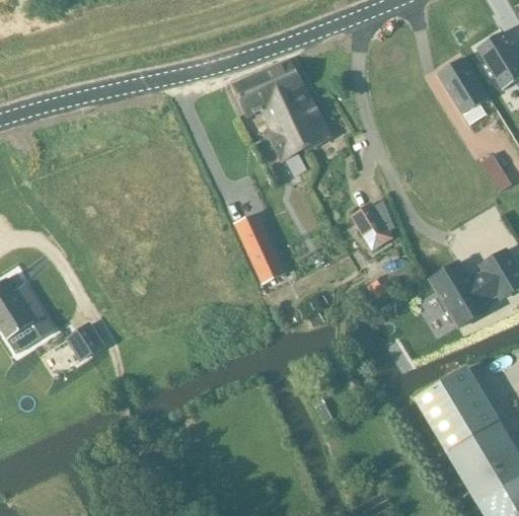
[(518,59),(501,30),(475,47),(485,62),(482,65),(490,78),(494,76),(502,89),(515,82),(518,88),(518,59)]
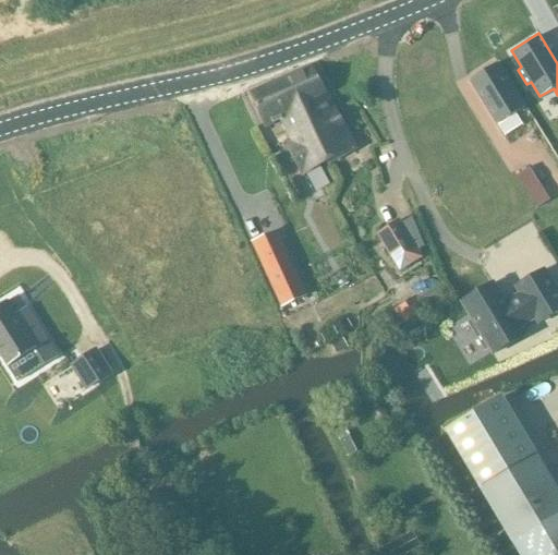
[(469,77),(496,122),(524,105),(497,60),(469,77)]
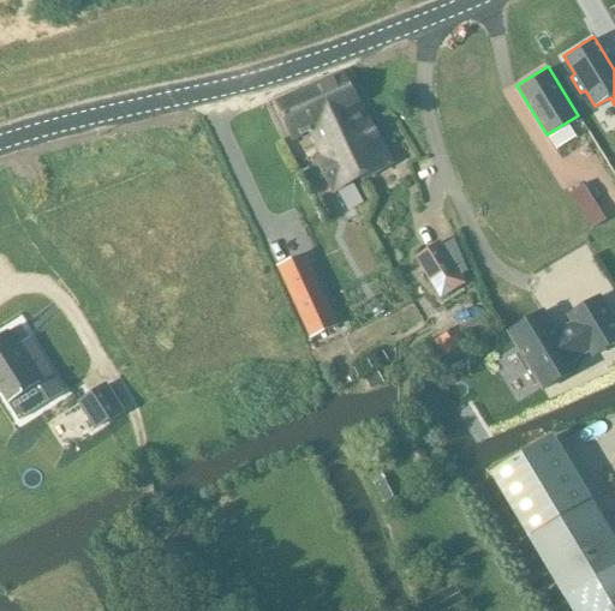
[(344,69),(305,87),(323,120),(333,114),(351,150),(347,151),(359,174),(360,178),(395,161),(360,101),(344,69)]
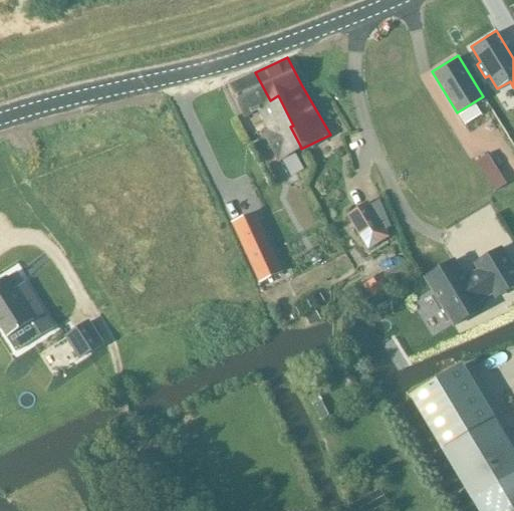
[(270,100),(255,72),(230,83),(243,113),(258,106),(268,129),(264,131),(278,160),(301,149),(300,146),(290,126),(293,125),(278,95),(270,100)]
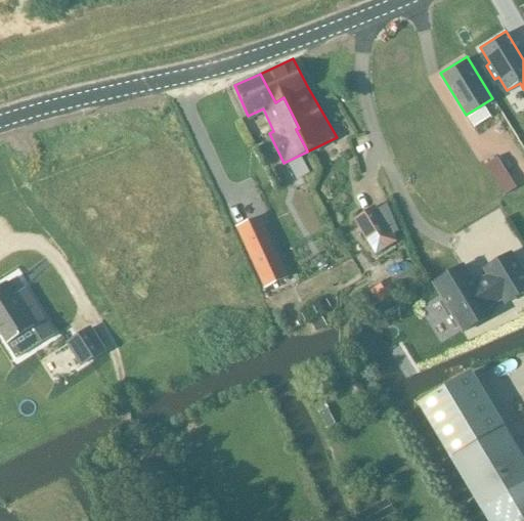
[(505,190),(514,184),(494,154),(485,160),(505,190)]
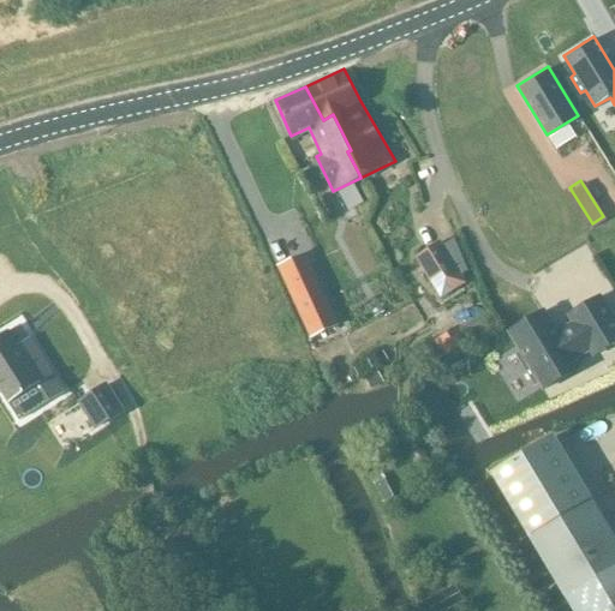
[(440,240),(417,255),(441,294),(464,280),(461,275),(443,245),(440,240)]
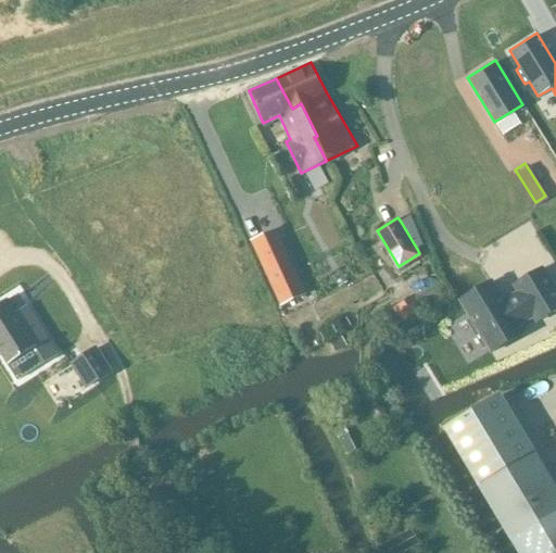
[(281,244),(256,255),(278,303),(302,292),(281,244)]
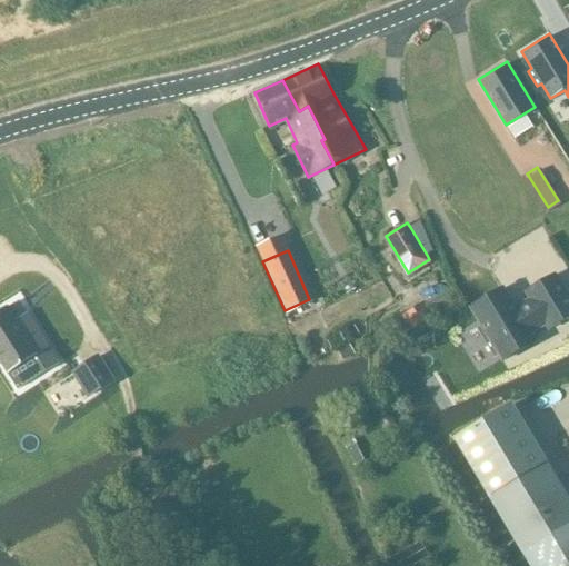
[(470,305),(482,324),(476,327),(493,356),(497,354),(500,360),(537,339),(532,331),(545,324),(547,328),(568,314),(568,295),(555,271),(526,289),(531,298),(516,307),(502,285),(470,305)]
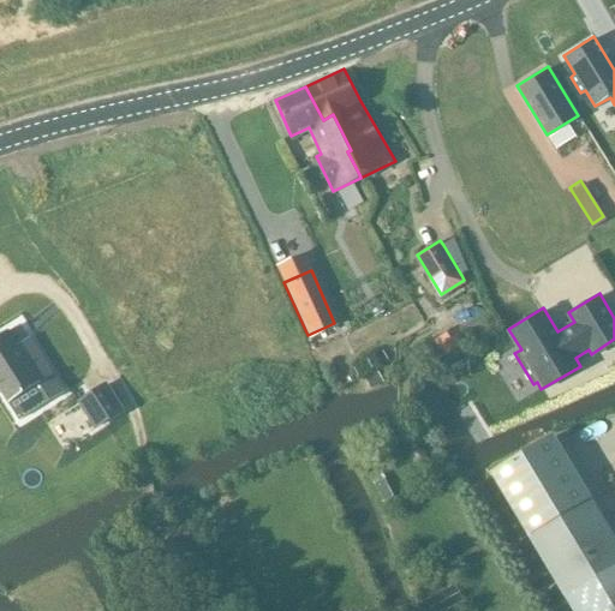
[(458,324),(434,337),(445,355),(469,341),(458,324)]
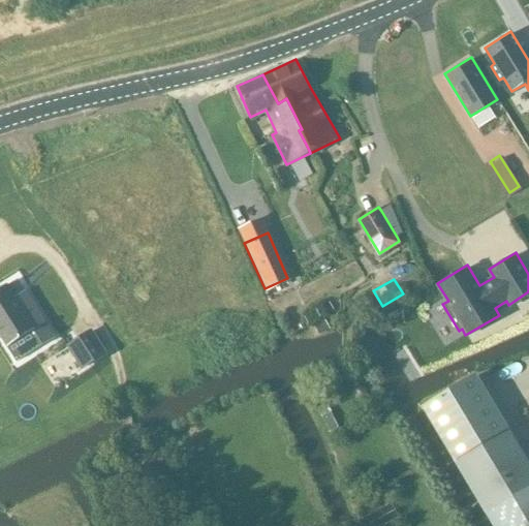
[(8,280),(0,284),(0,327),(8,340),(33,326),(41,339),(54,331),(30,295),(22,300),(8,280)]
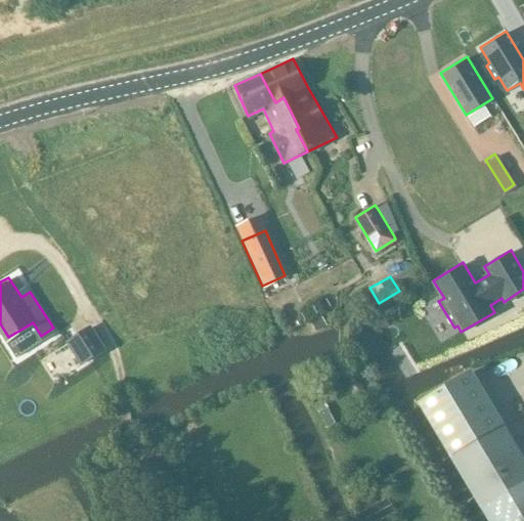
[(320,312),(309,318),(314,330),(315,330),(326,323),(320,312)]
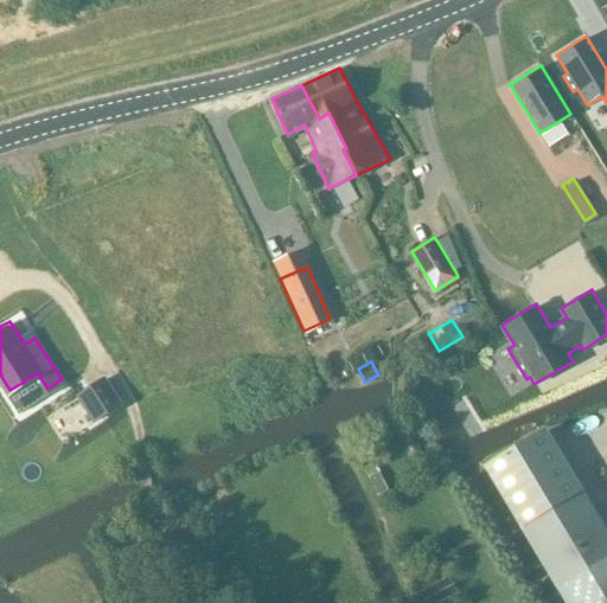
[(120,402),(103,377),(77,393),(94,418),(120,402)]
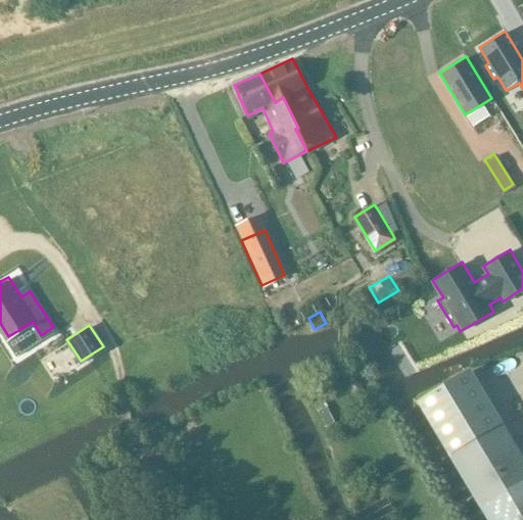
[(418,402),(488,519),(522,519),(522,457),(471,370),(418,402)]
